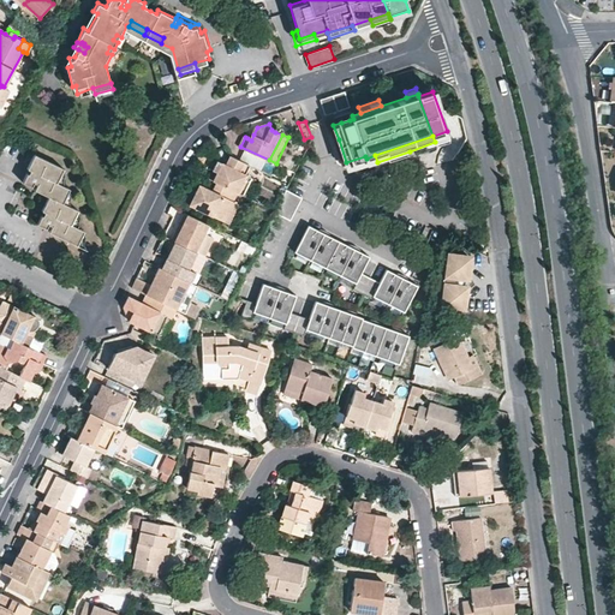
[(27,168),(29,169),(33,171),(31,174),(28,172),(25,172),(22,180),(29,185),(33,183),(35,180),(37,181),(36,185),(34,190),(47,196),(40,209),(45,212),(42,215),(40,214),(36,224),(42,226),(47,225),(49,221),(53,222),(51,226),(48,232),(72,243),(77,240),(82,232),(83,230),(77,227),(69,224),(73,212),(76,209),(72,208),(61,203),(67,190),(69,187),(65,186),(55,181),(63,168),(63,167),(34,154),(27,168)]
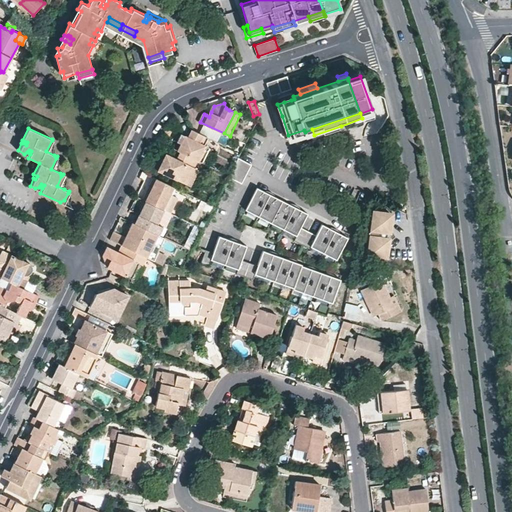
[(210,138),(192,129),(189,135),(187,134),(186,135),(182,142),(178,150),(182,152),(199,160),(204,162),(211,147),(207,145),(210,138)]
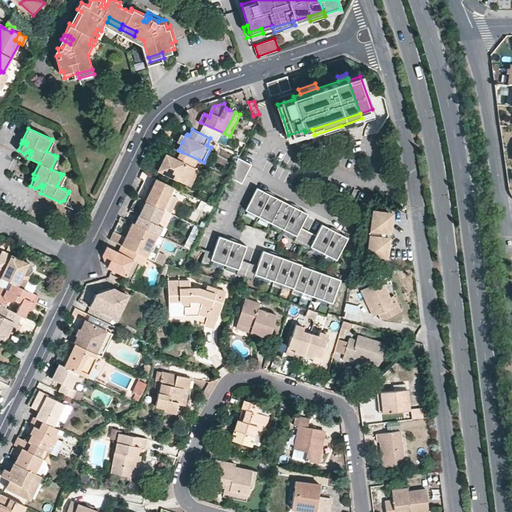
[(304,130),(288,135),(287,136),(289,141),(306,135),(305,132),(304,130)]
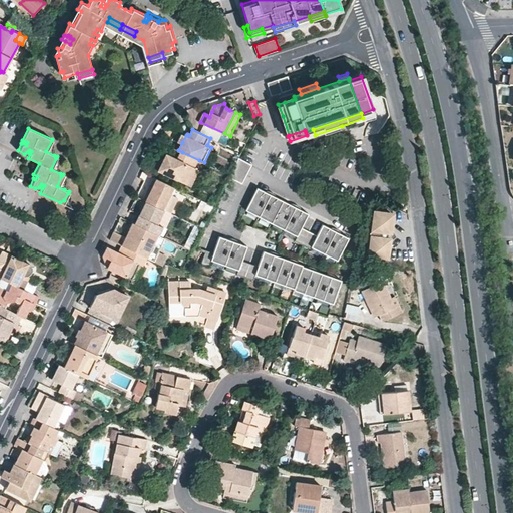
[(199,160),(182,152),(179,158),(171,155),(165,157),(162,158),(164,161),(166,167),(169,166),(171,170),(168,172),(170,176),(187,184),(195,181),(201,169),(196,167),(199,160)]
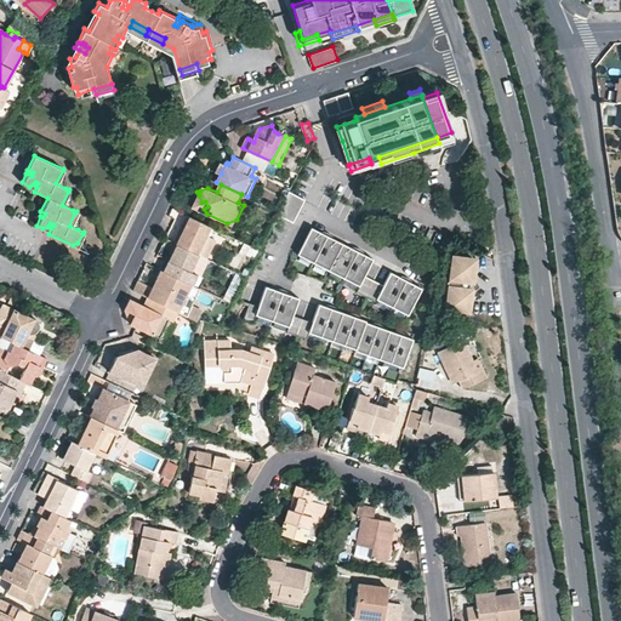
[(303,198),(290,191),(286,199),(281,206),(278,214),(291,221),(303,198)]
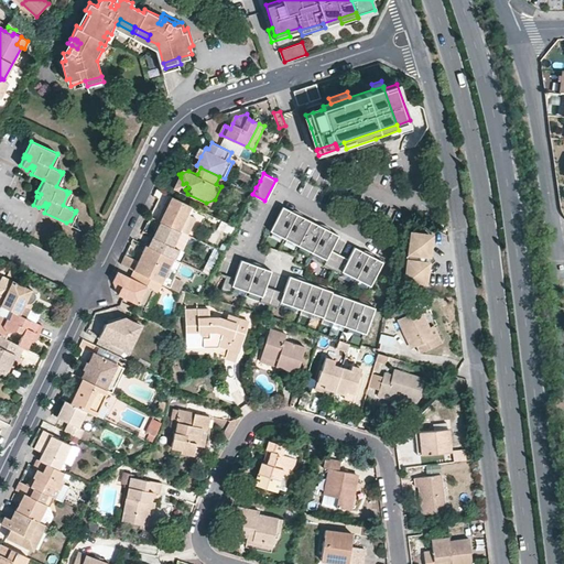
[(63,175),(62,174),(56,186),(66,191),(66,188),(65,187),(63,185),(62,184),(62,183),(62,181),(62,180),(63,177),(63,176),(63,175)]
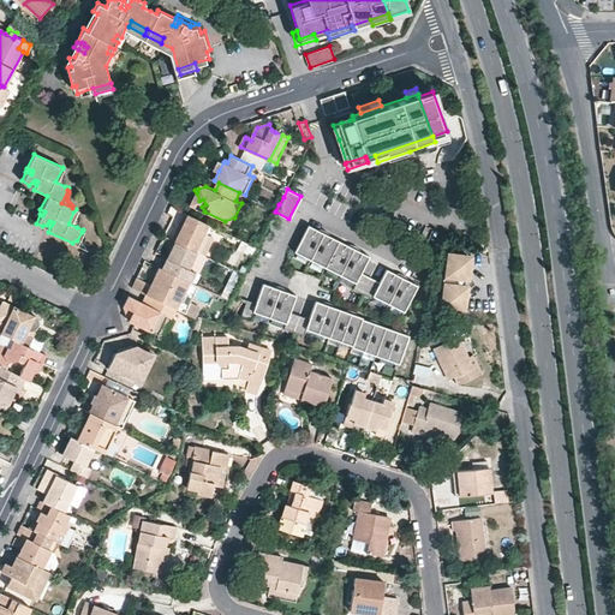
[(199,201),(197,193),(195,197),(191,204),(204,212),(202,207),(199,201)]
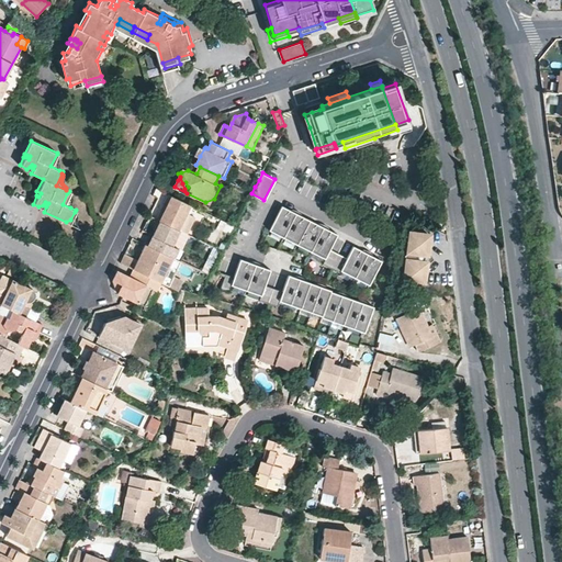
[(192,205),(172,195),(169,203),(172,204),(169,212),(166,210),(161,221),(181,231),(189,213),(192,205)]
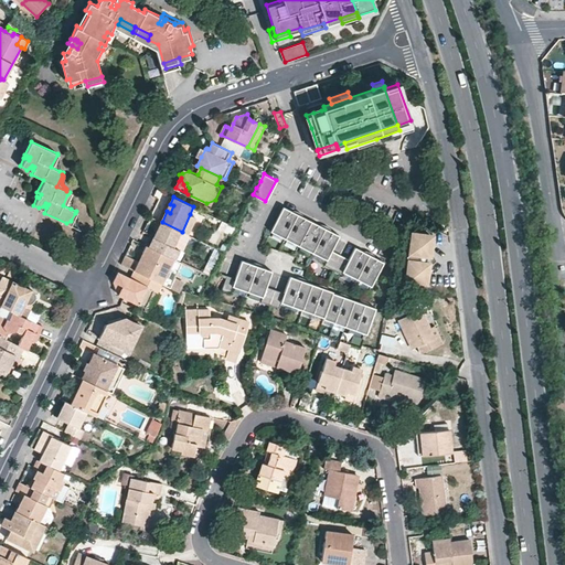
[(340,234),(284,206),(270,231),(328,259),(324,264),(342,273),(343,270),(371,285),(384,260),(355,246),(349,258),(332,249),(340,234)]
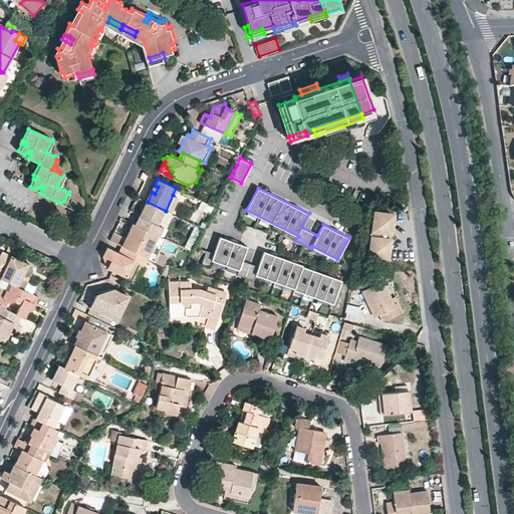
[(69,195),(68,194),(64,201),(60,203),(71,208),(70,207),(70,206),(69,205),(68,203),(67,201),(67,200),(68,199),(68,198),(69,196),(69,195)]
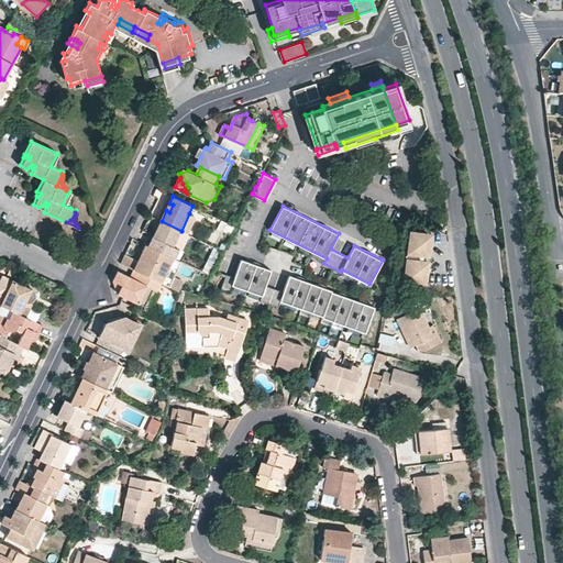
[(190,235),(197,217),(189,213),(181,231),(183,231),(187,233),(190,235)]
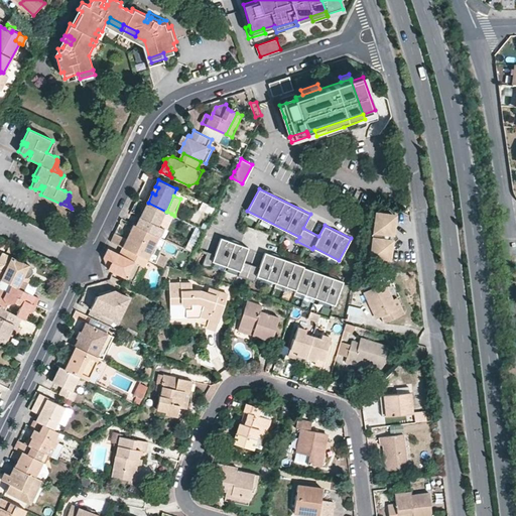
[(160,226),(167,212),(166,212),(148,203),(147,203),(144,210),(142,214),(140,217),(135,225),(137,226),(148,231),(159,236),(160,237),(164,228),(160,226)]
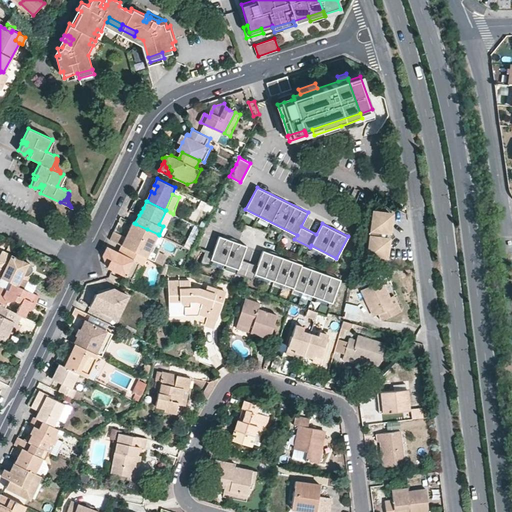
[(200,201),(197,208),(207,211),(210,204),(200,201)]
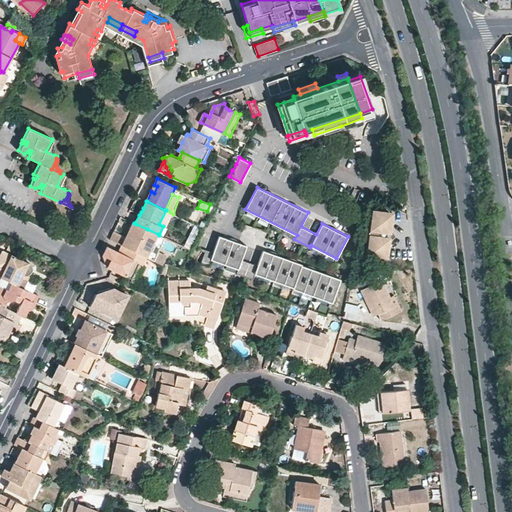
[(159,224),(163,226),(170,212),(166,210),(159,224)]
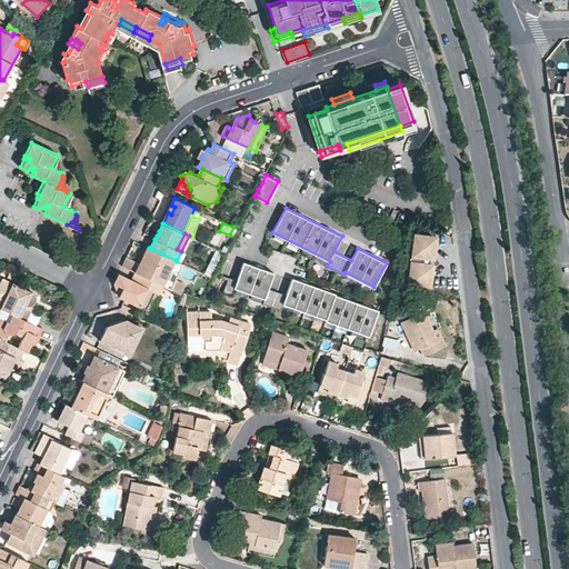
[(430,257),(433,255),(437,239),(435,237),(418,235),(415,236),(409,279),(411,282),(427,286),(430,282),(432,268),(429,265),(430,257)]
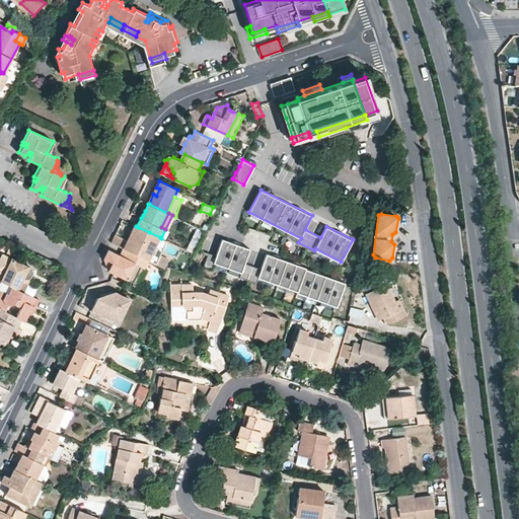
[(136,226),(135,225),(129,238),(124,248),(128,249),(138,227),(136,226)]
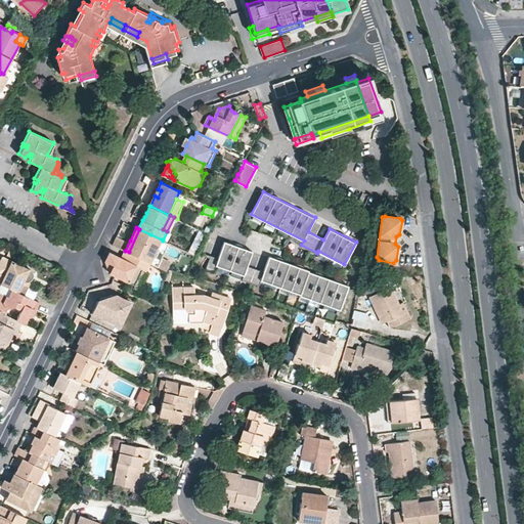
[(162,239),(150,234),(139,229),(129,252),(150,263),(162,239)]
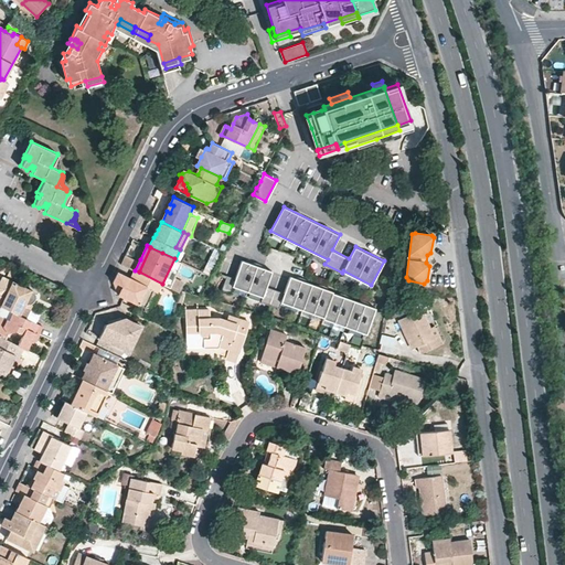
[(436,260),(430,253),(427,255),(426,263),(429,266),(436,260)]
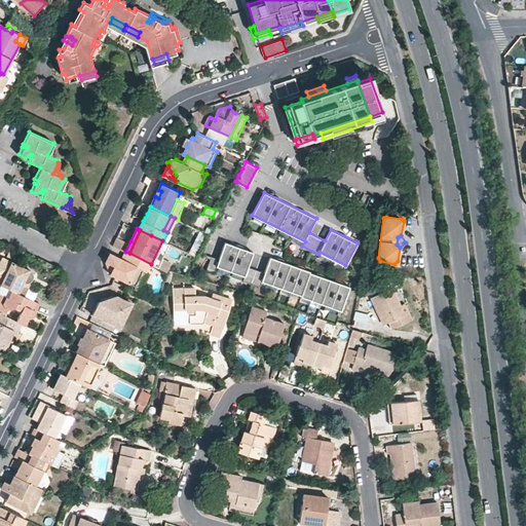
[(163,241),(162,240),(151,264),(152,264),(158,267),(170,243),(163,241)]
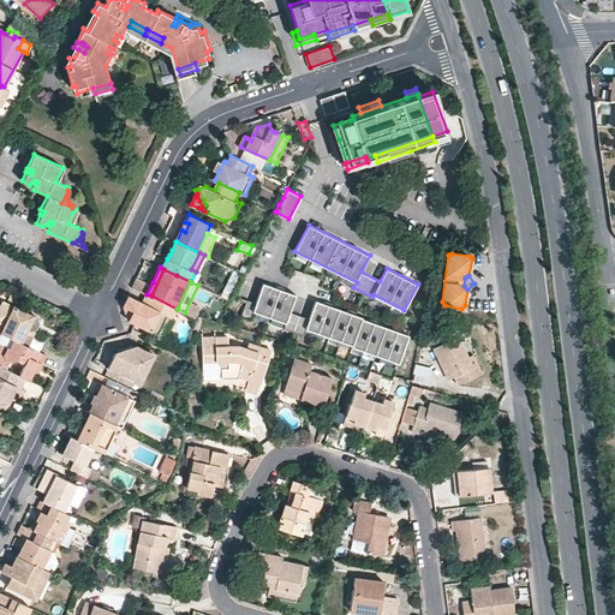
[(291,311),(297,294),(263,282),(256,303),(248,299),(242,315),(251,318),(254,311),(286,323),(285,328),(304,335),(306,328),(353,345),(352,346),(399,363),(408,334),(362,317),(363,316),(316,300),(309,318),(291,311)]
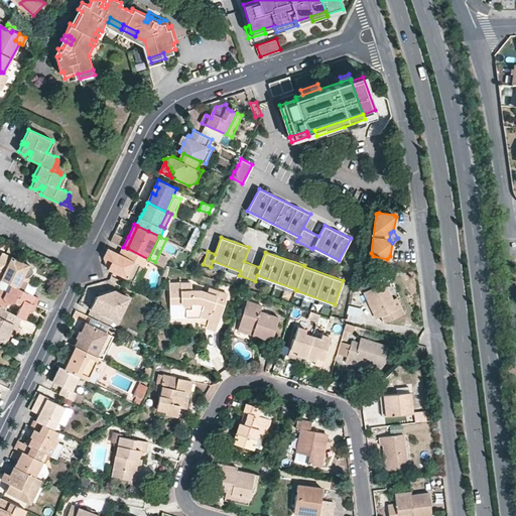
[(127,248),(123,247),(120,253),(108,248),(106,252),(104,256),(113,261),(109,269),(134,280),(141,265),(145,267),(149,259),(148,259),(127,248)]
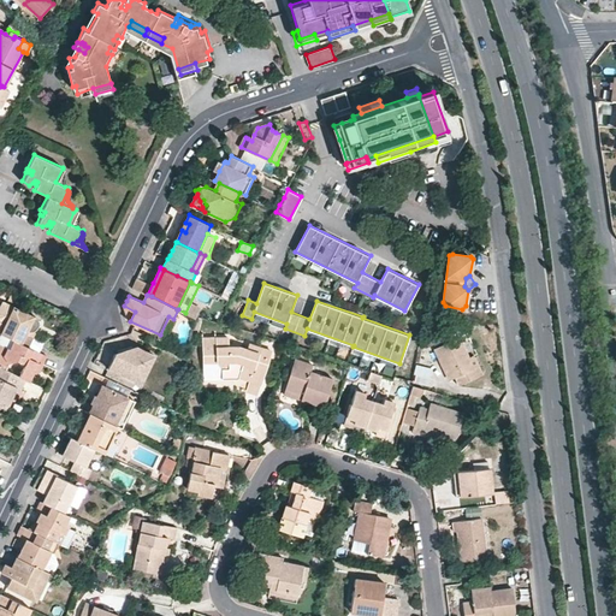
[(0,321),(4,324),(0,330),(0,333),(27,347),(31,337),(34,331),(34,330),(33,329),(34,329),(35,327),(36,326),(37,325),(37,324),(39,323),(37,320),(37,319),(36,318),(34,317),(33,315),(30,317),(30,313),(27,312),(9,303),(5,302),(4,302),(1,303),(0,304),(0,321)]
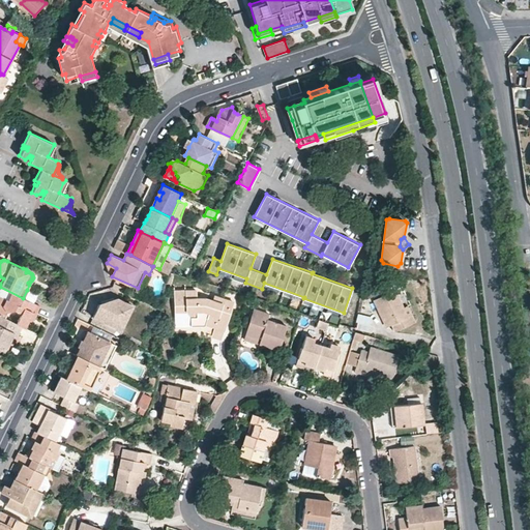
[(116,268),(107,263),(112,276),(116,268)]
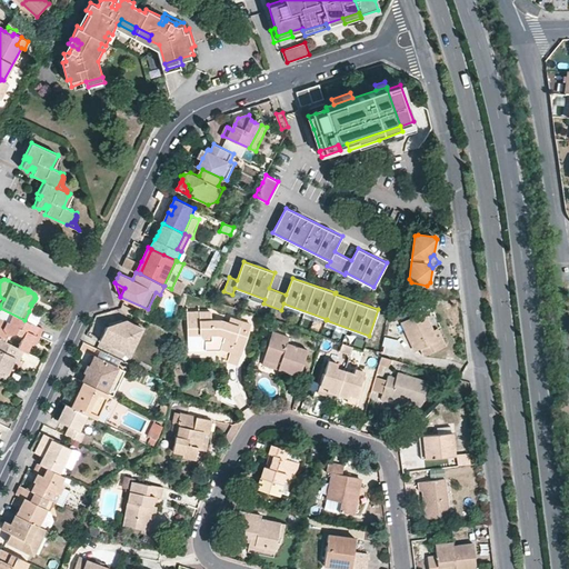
[(163,296),(160,295),(156,292),(148,309),(155,312),(163,296)]
